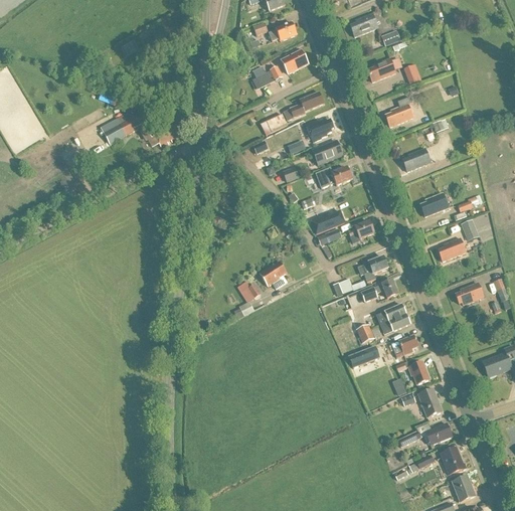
[(265,0),(269,10),(285,4),(283,0),(265,0)]
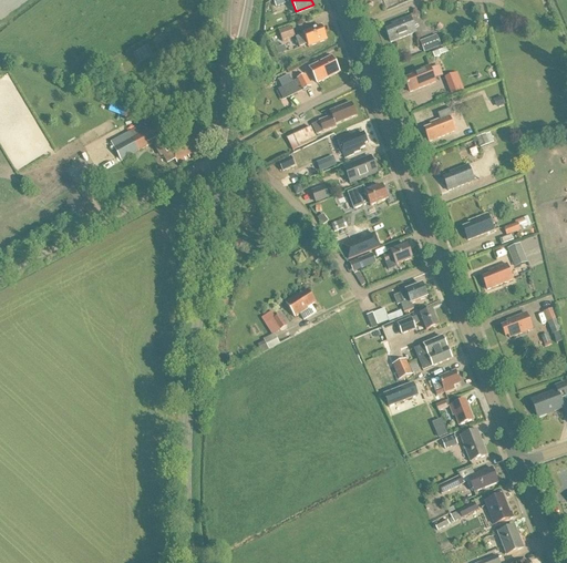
[(392,26),(385,28),(390,40),(415,30),(410,14),(391,22),(392,26)]
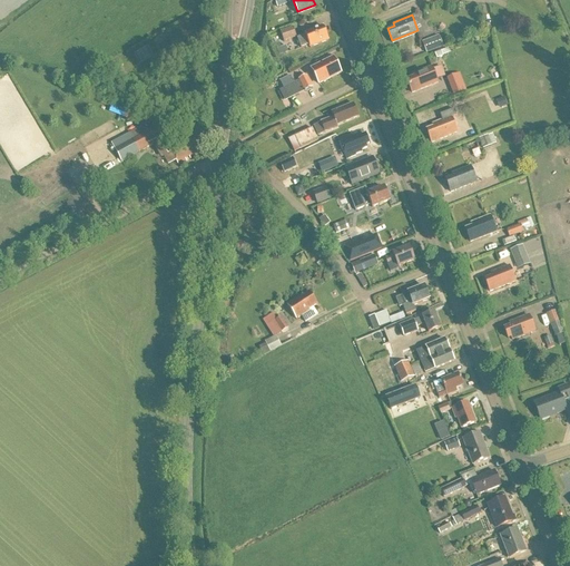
[(304,30),(305,32),(296,36),(301,45),(308,41),(310,45),(327,37),(322,23),(304,30)]
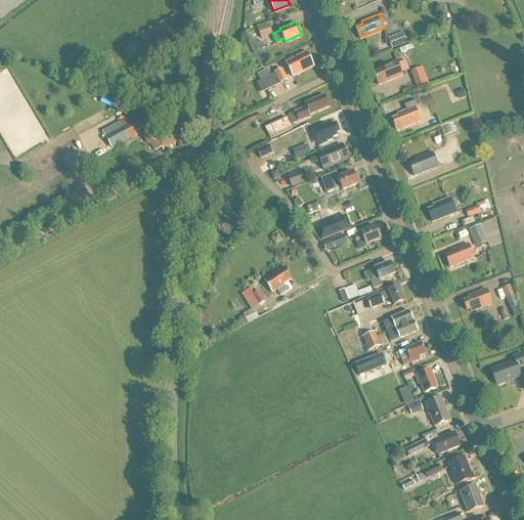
[(269,23),(258,27),(261,36),(272,32),(269,23)]
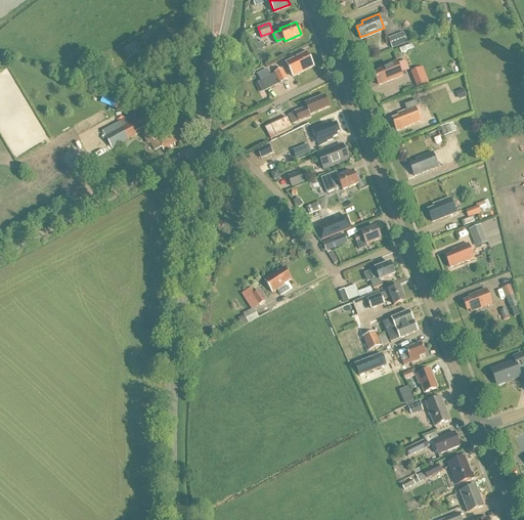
[(403,30),(388,36),(392,46),(407,41),(403,30)]
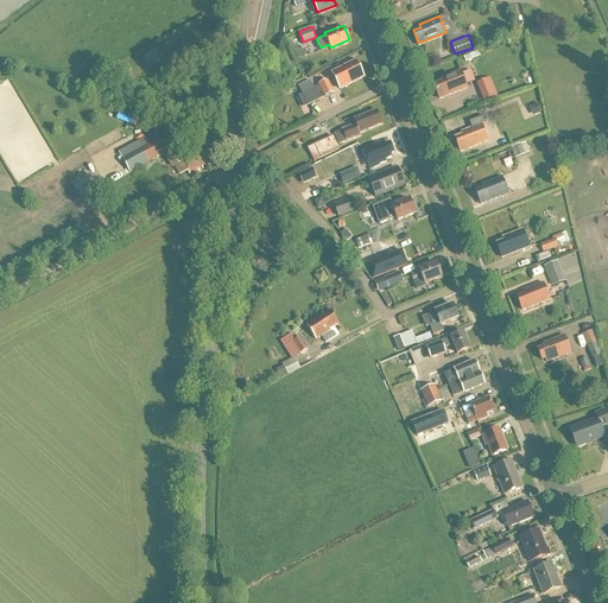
[(361,65),(361,64),(359,58),(356,57),(355,58),(331,70),(340,87),(363,75),(359,67),(361,65)]
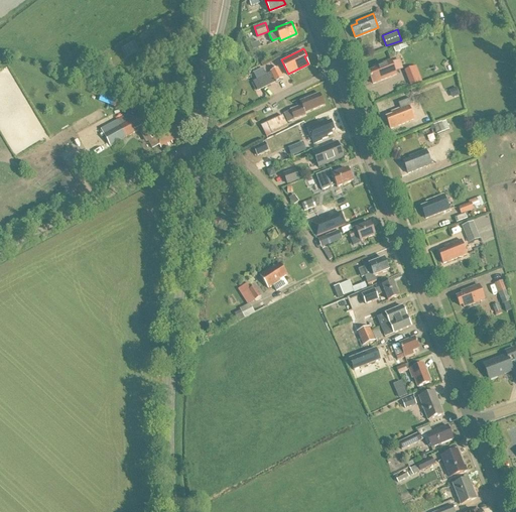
[(374,67),(368,70),(372,81),(396,73),(390,57),(373,65),(374,67)]
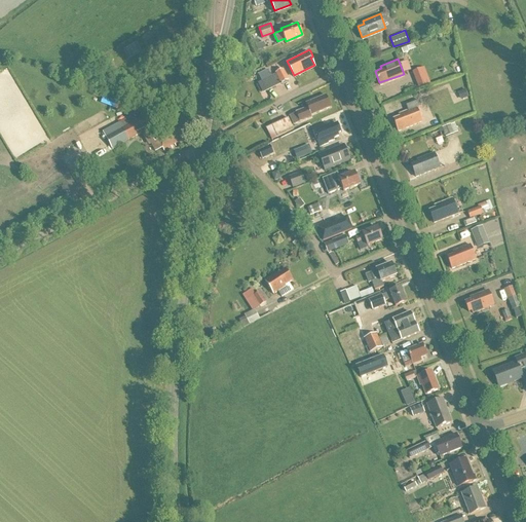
[(418,84),(431,80),(425,63),(412,67),(418,84)]
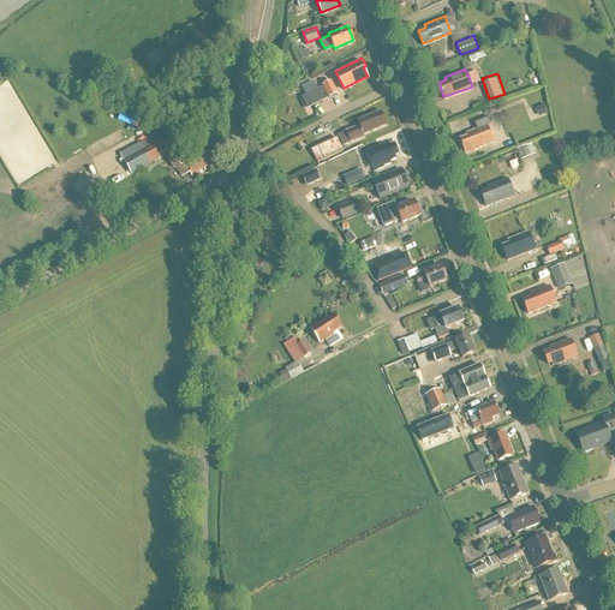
[(322,83),(328,95),(338,90),(332,78),(330,79),(330,78),(322,83)]
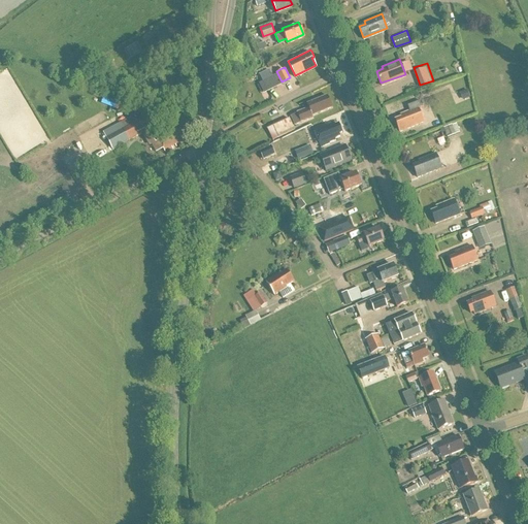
[(263,79),(268,90),(278,84),(273,73),(263,79)]
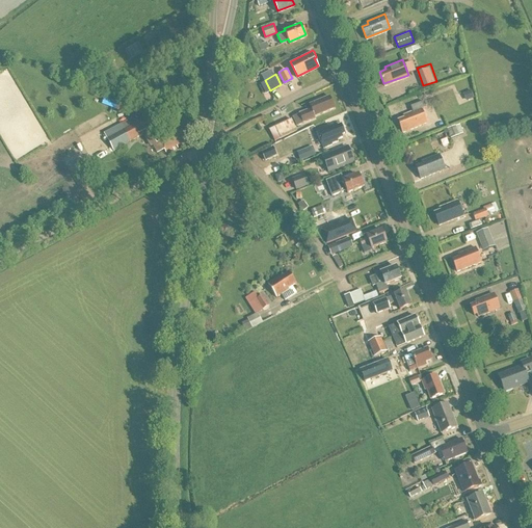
[(314,114),(334,106),(329,95),(309,103),(311,106),(292,113),(296,124),(314,116),(314,114)]
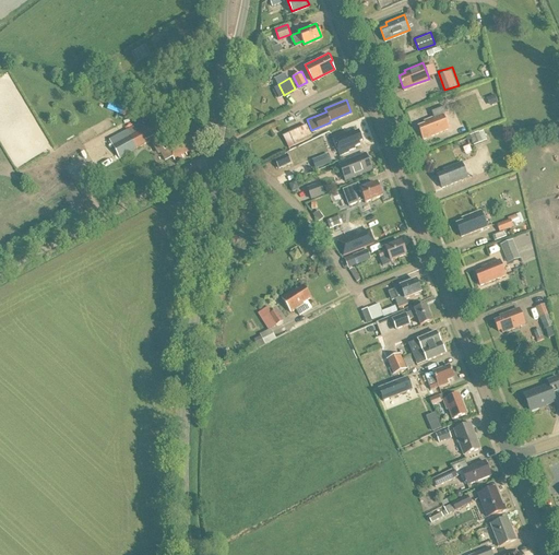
[(424,121),(417,124),(423,137),(448,128),(442,113),(448,110),(444,104),(430,109),(432,115),(423,119),(424,121)]
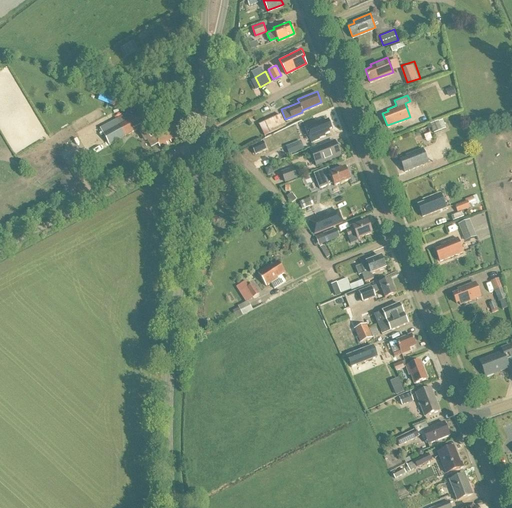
[(151,145),(158,141),(160,145),(167,141),(166,139),(170,137),(171,139),(178,135),(176,131),(179,130),(175,122),(172,124),(170,120),(152,129),(154,133),(151,135),(144,123),(146,122),(140,111),(119,122),(125,133),(138,126),(143,134),(146,132),(148,136),(147,137),(151,145)]
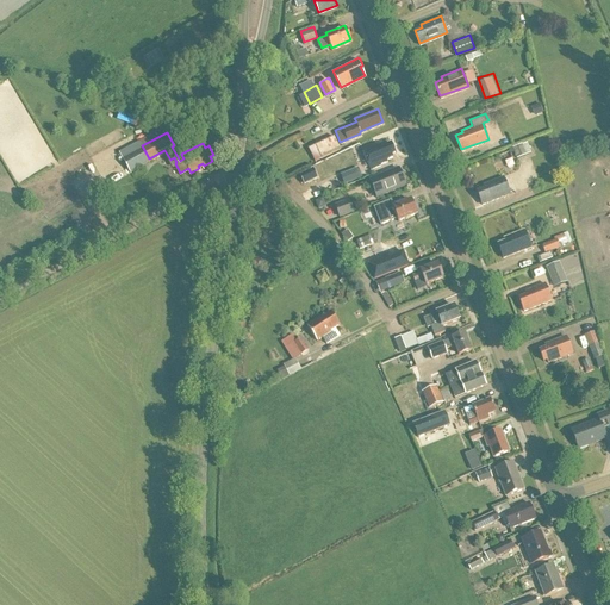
[(335,133),(309,147),(315,160),(341,148),(335,133)]
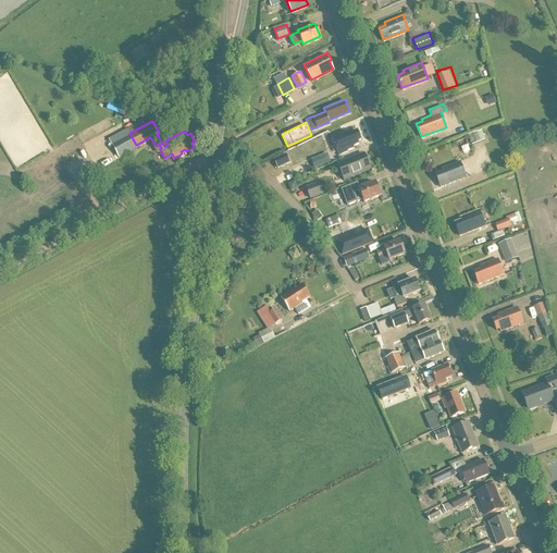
[(358,140),(357,138),(360,137),(357,128),(350,131),(349,128),(343,132),(342,128),(330,133),(337,152),(347,148),(347,147),(354,145),(353,143),(358,140)]
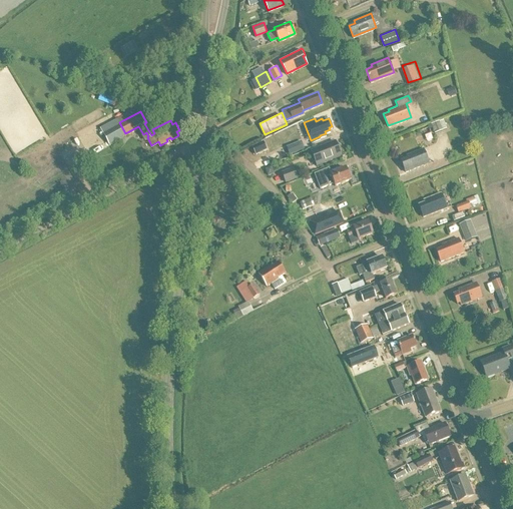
[(431,123),(435,132),(443,128),(439,120),(431,123)]
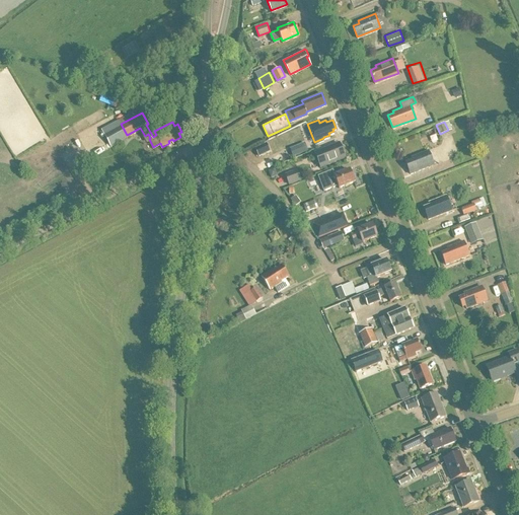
[(290,145),(294,154),(308,148),(304,138),(290,145)]
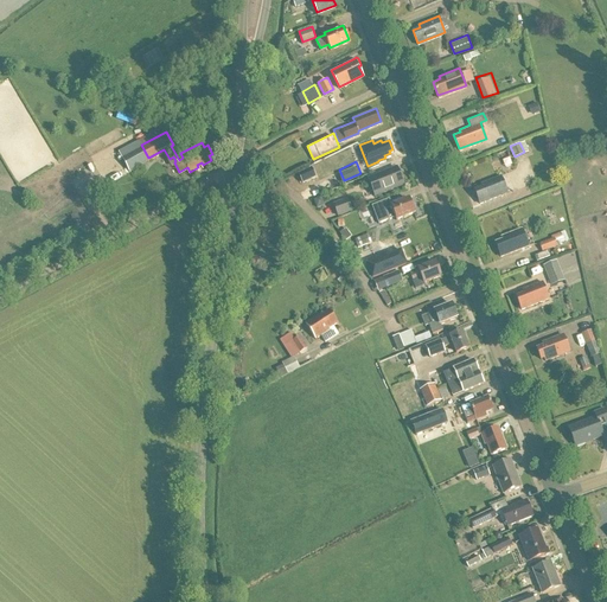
[(402,181),(396,165),(366,177),(374,193),(402,181)]
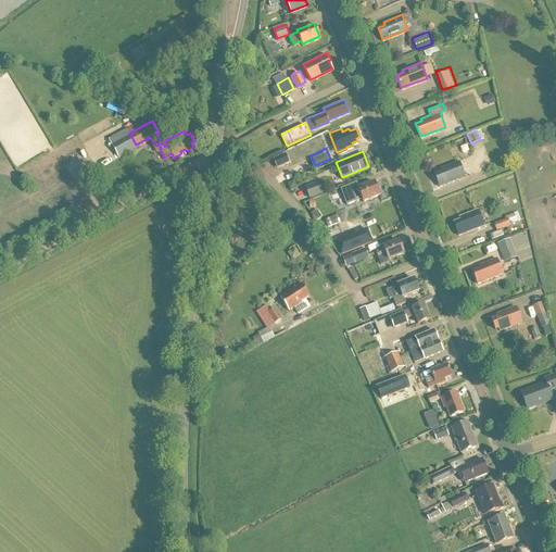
[(440,166),(441,170),(434,172),(439,185),(465,175),(458,159),(440,166)]
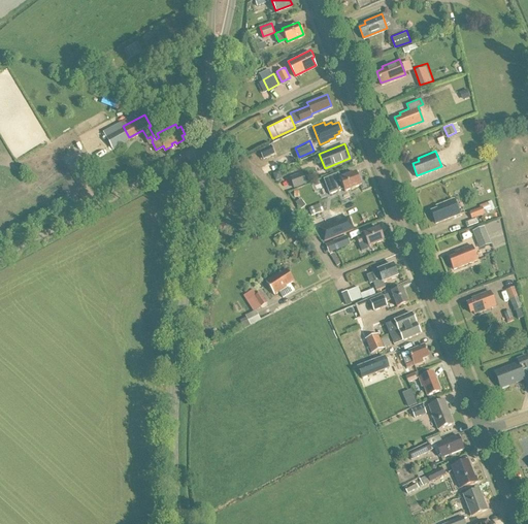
[(34,173),(28,165),(23,168),(28,177),(34,173)]
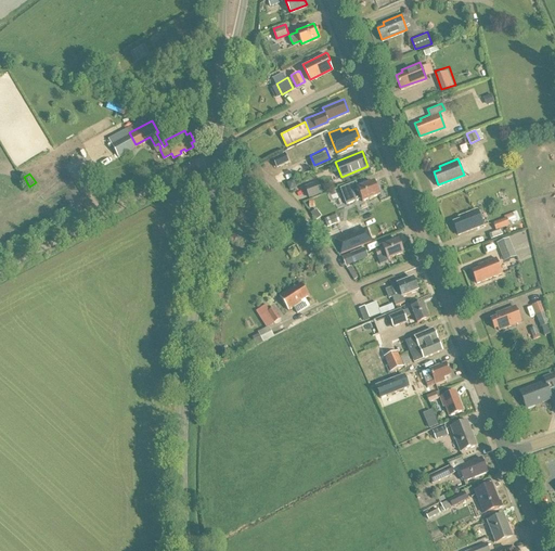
[(309,196),(323,191),(318,179),(305,184),(309,196)]
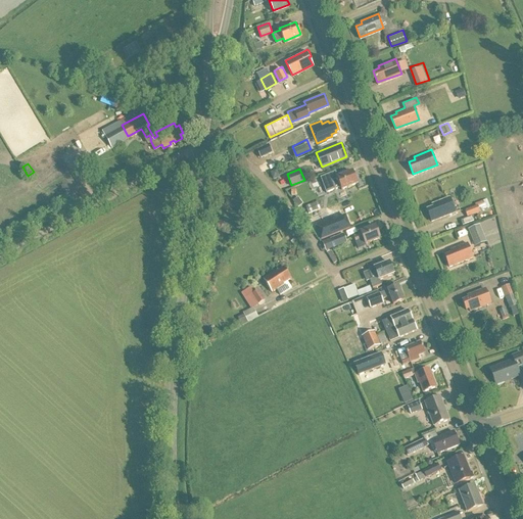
[(341,187),(357,181),(357,180),(358,180),(355,174),(353,175),(351,170),(337,175),(335,170),(321,176),(326,190),(340,185),(341,187)]
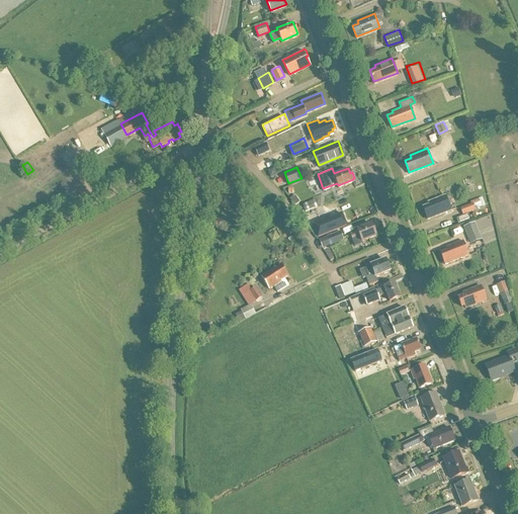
[(445,193),(427,200),(428,203),(422,205),(426,215),(427,217),(430,216),(450,207),(445,193)]
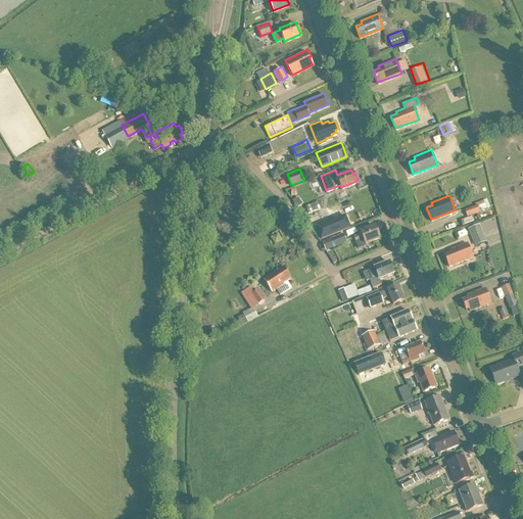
[(320,199),(306,204),(308,211),(322,205),(320,199)]
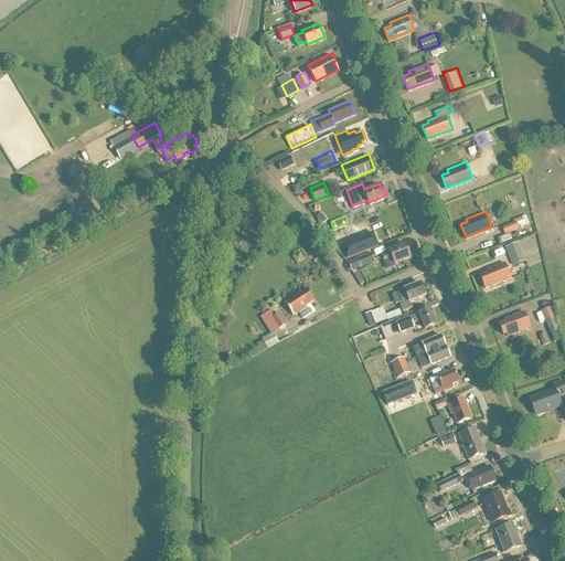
[(505,233),(519,228),(515,219),(502,225),(505,233)]
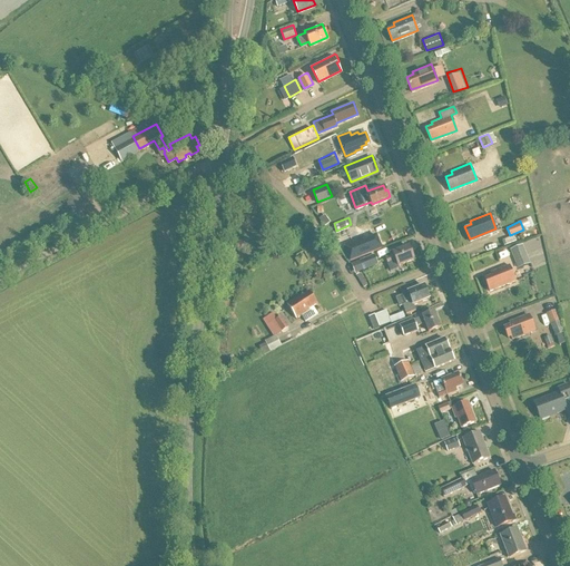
[(376,232),(344,245),(350,257),(382,245),(376,232)]
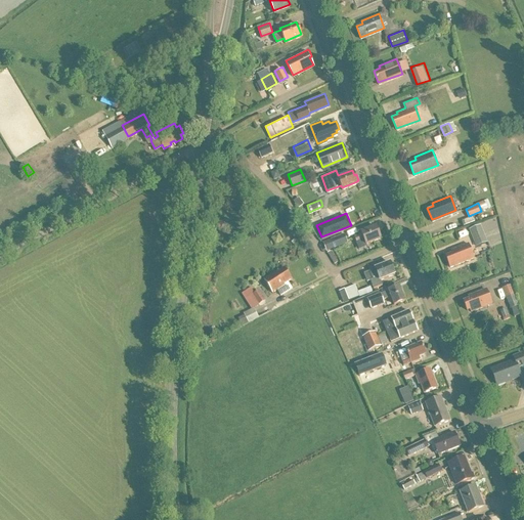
[(487,240),(480,222),(469,227),(476,245),(487,240)]
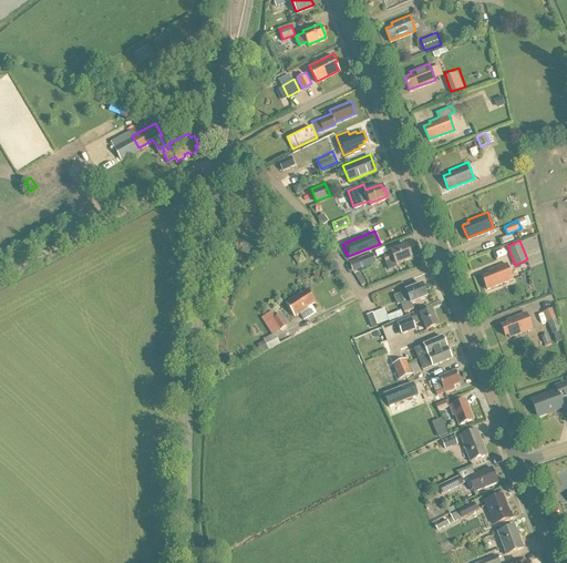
[(384,259),(390,258),(393,257),(395,262),(411,256),(406,243),(390,248),(391,251),(382,254),(384,259)]
